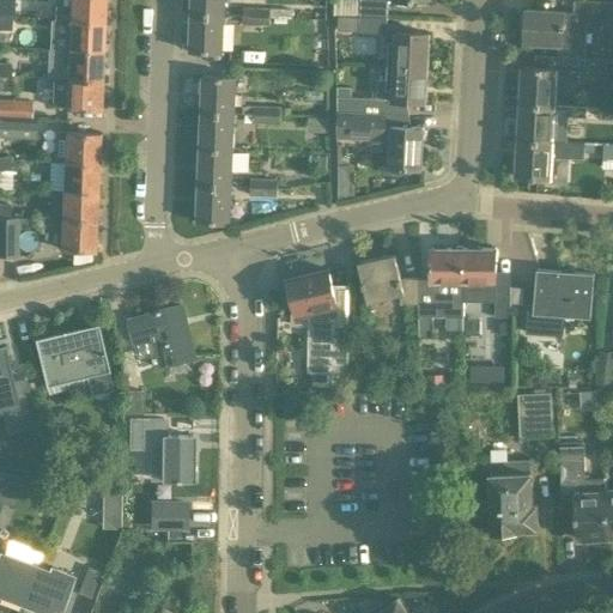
[(11,17),(13,17),(13,0),(0,0),(0,16),(10,16),(11,17)]
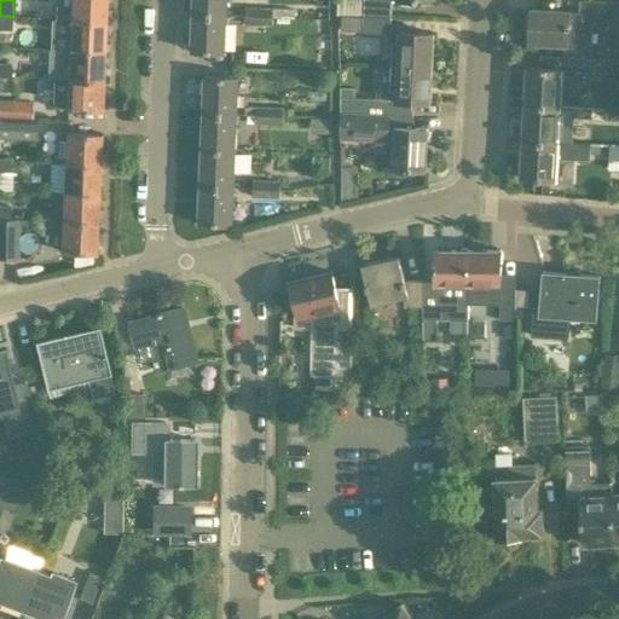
[(70,0),(70,5),(55,5),(55,19),(69,19),(104,21),(104,0),(70,0)]
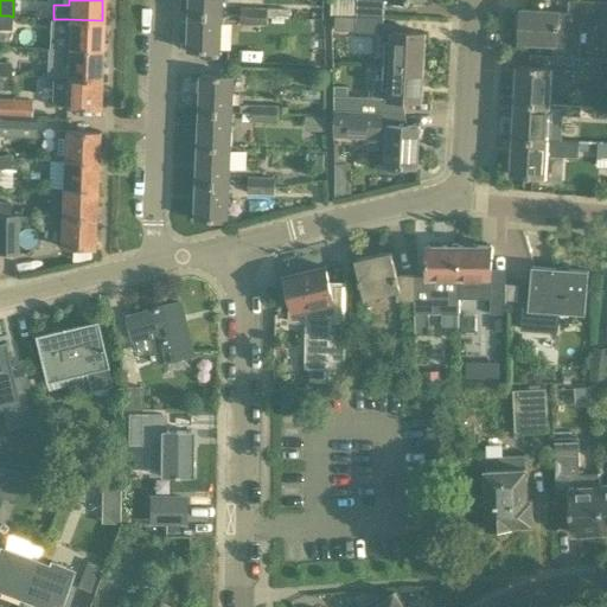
[(221,0),(190,0),(190,13),(221,14),(221,0)]
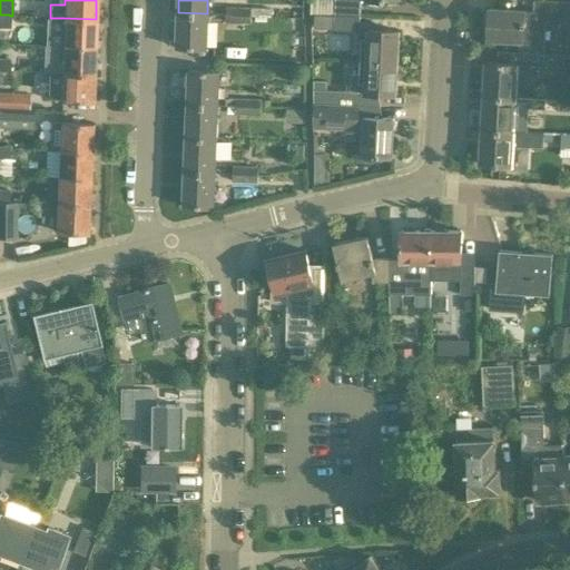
[(334,0),(334,15),(360,16),(360,0),(334,0)]
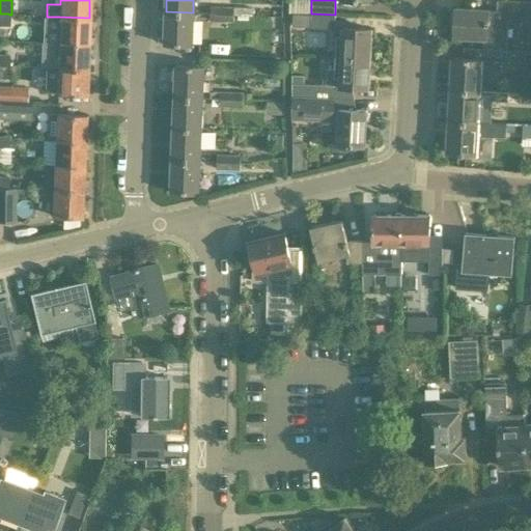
[(483,37),(482,48),(506,50),(507,22),(522,22),(522,18),(530,18),(530,0),(520,0),(497,0),(497,9),(488,9),(454,7),(453,35),(483,37)]
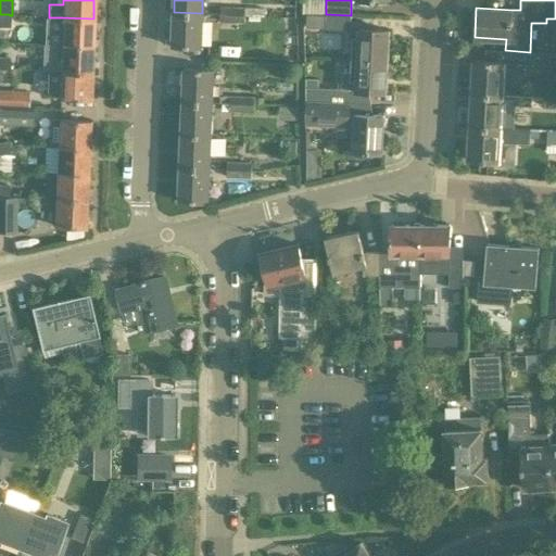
[(244,7),(219,5),(219,14),(244,15),(244,7)]
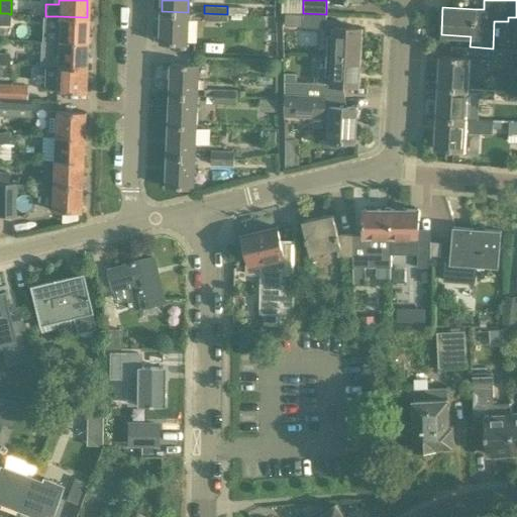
[(188,12),(162,11),(161,42),(187,43),(188,12)]
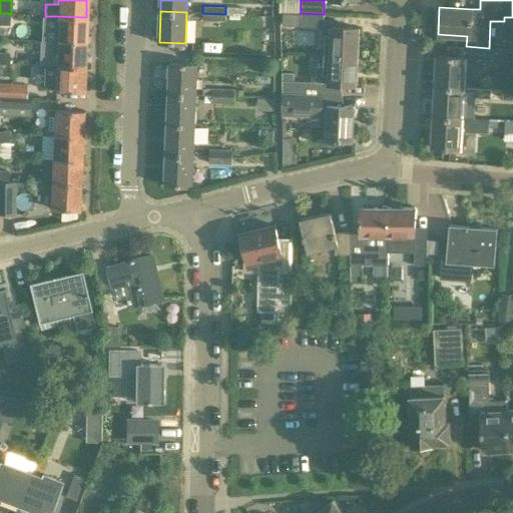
[(324,14),(301,13),(283,12),(282,24),(324,27),(324,14)]
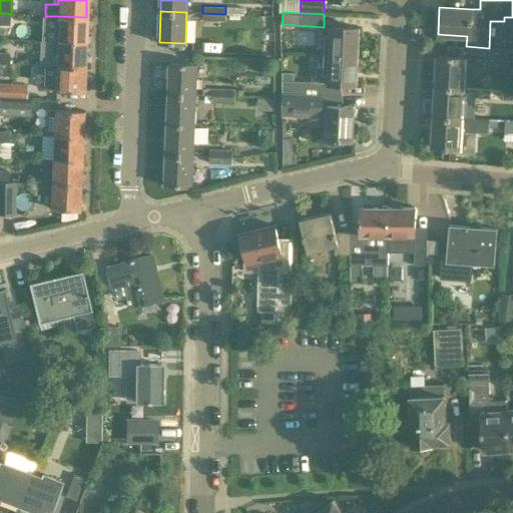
[(0,24),(9,25),(9,14),(8,13),(0,13),(0,24)]
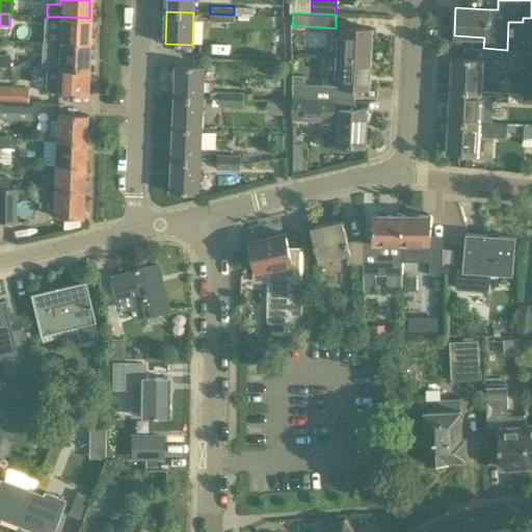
[(210,21),(234,22),(234,15),(210,14),(210,21)]
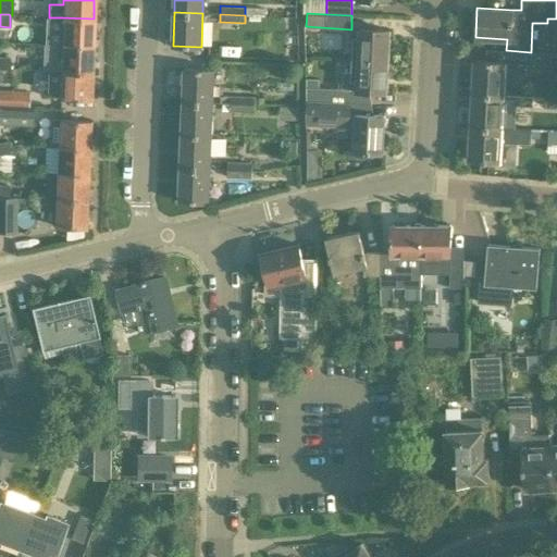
[(61,44),(93,45),(94,19),(62,17),(61,44)]
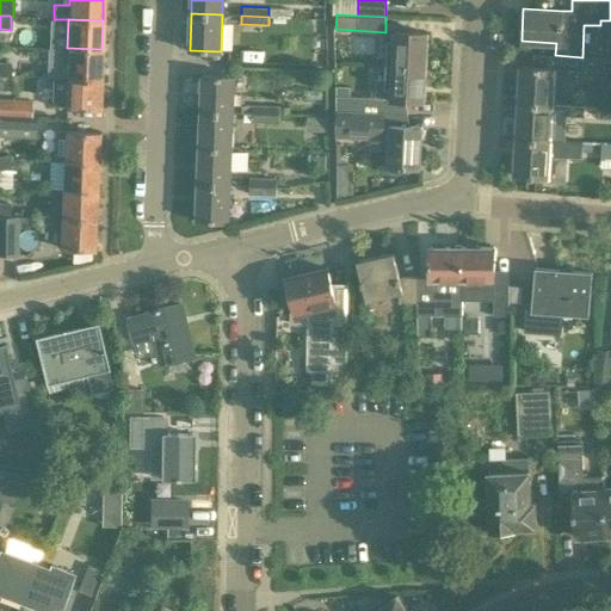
[(386,65),(393,65),(425,67),(426,32),(394,30),(394,42),(387,41),(386,65)]
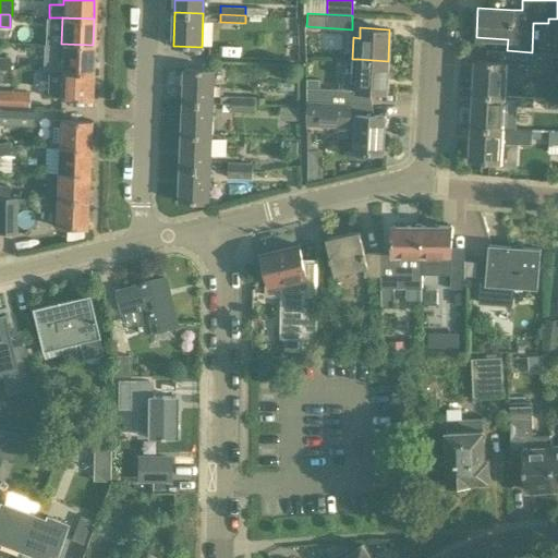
[(93,45),(61,44),(43,44),(43,70),(48,70),(61,70),(92,72),(93,45)]
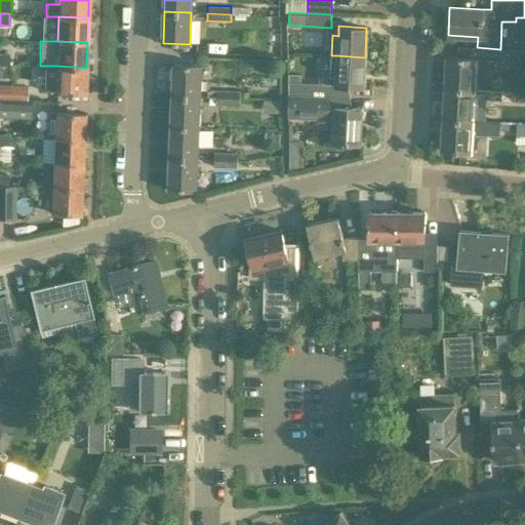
[(475,89),(475,88),(476,72),(488,73),(488,59),(519,61),(520,50),(500,49),(477,47),(457,46),(457,56),(447,55),(445,87),(475,89)]
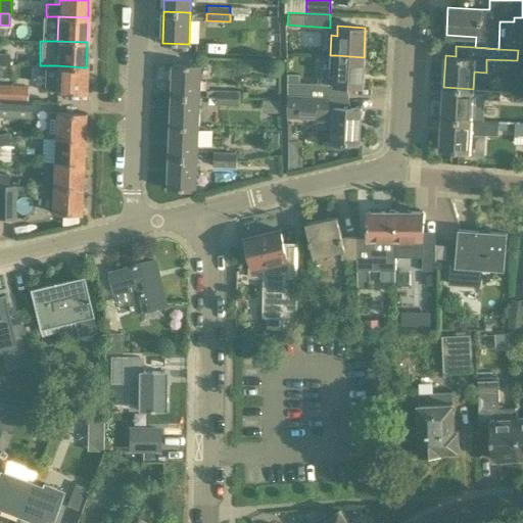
[(9,53),(0,52),(0,64),(9,64),(9,53)]
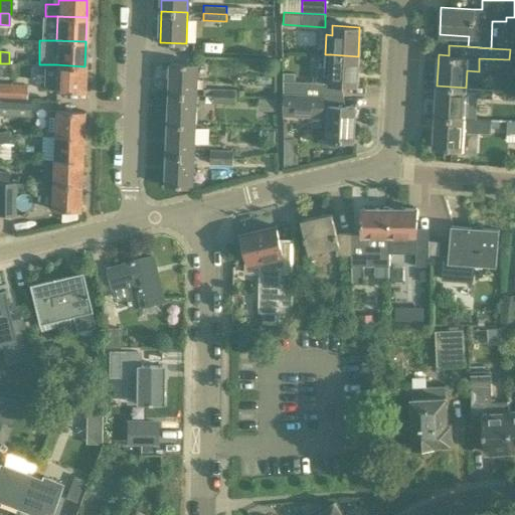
[(358,56),(331,54),(325,54),(325,66),(317,66),(316,82),(295,80),(295,72),(284,72),(283,93),(308,94),(318,95),(341,96),(342,84),(356,84),(358,56)]
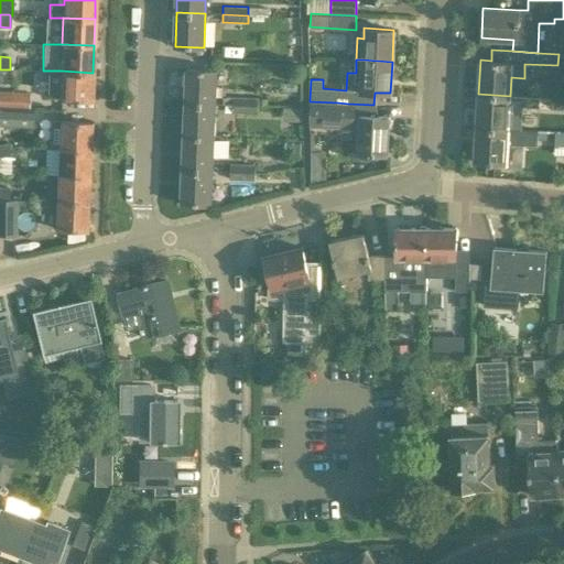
[(185,102),(215,104),(215,97),(221,97),(223,87),(216,87),(216,69),(187,68),(185,102)]
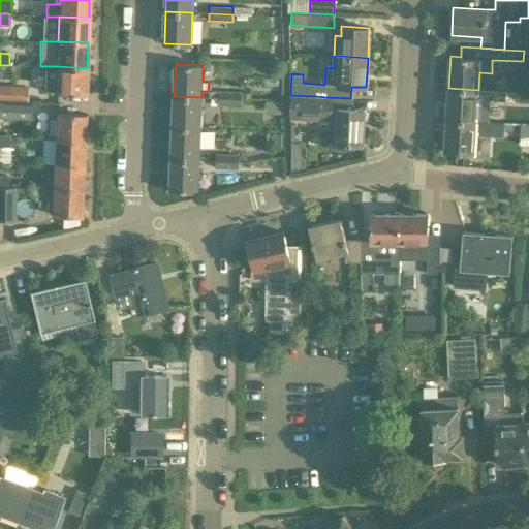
[(86,93),(87,68),(58,66),(45,66),(44,92),(86,93)]
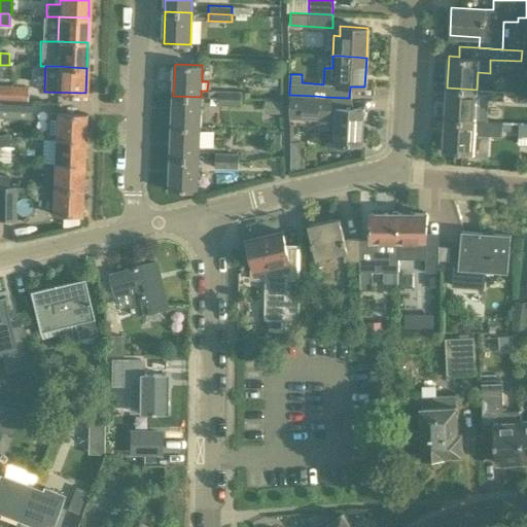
[(0,99),(31,101),(32,86),(0,84),(0,99)]
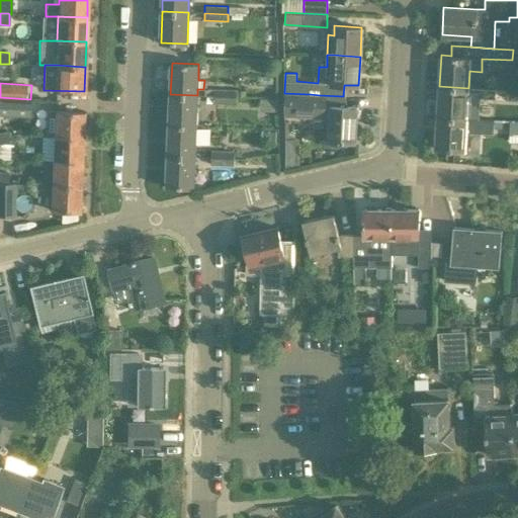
[(439,86),(438,117),(466,119),(467,118),(478,119),(479,97),(495,98),(496,89),(468,87),(468,88),(439,86)]
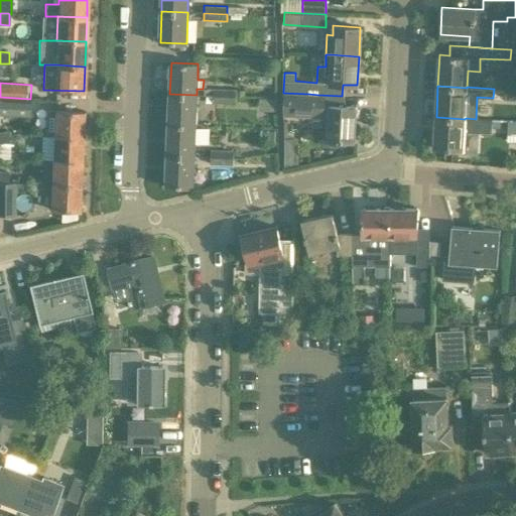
[(213,96),(212,103),(224,104),(224,89),(213,89),(213,96)]
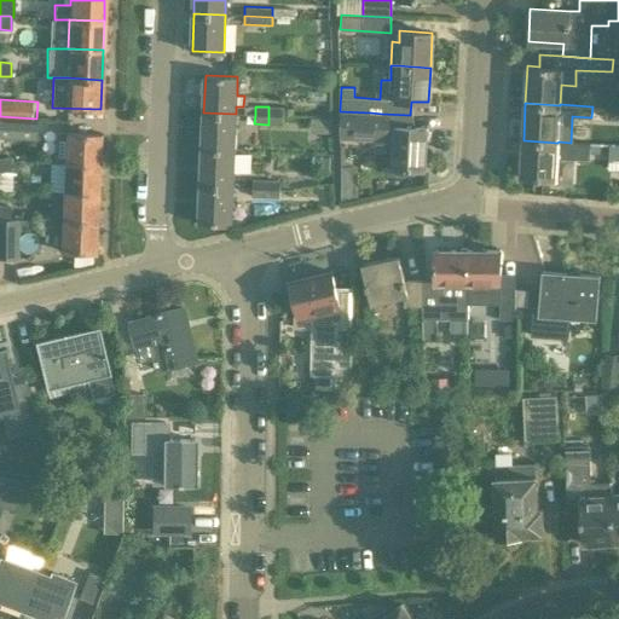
[(268,106),(268,125),(283,125),(283,116),(283,108),(268,106)]
